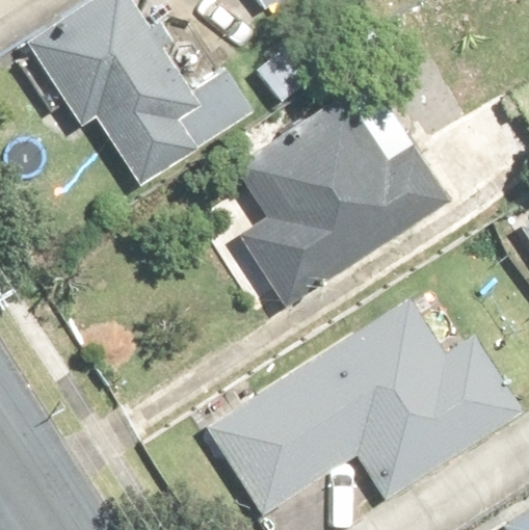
[(131,0),(95,0),(23,49),(77,129),(95,117),(142,188),(259,109),(228,63),(191,87),(131,0)]
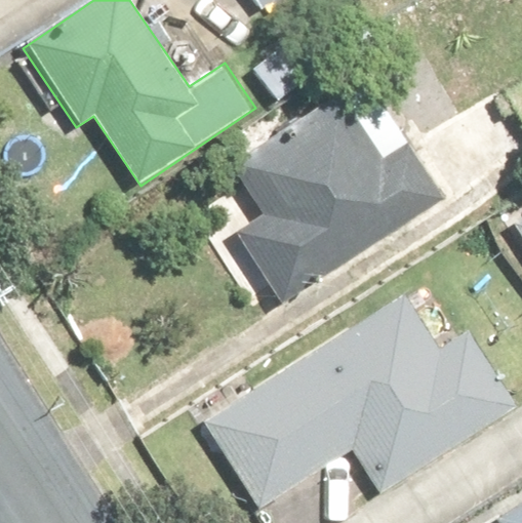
[(253,0),(259,10),(276,0),(253,0)]
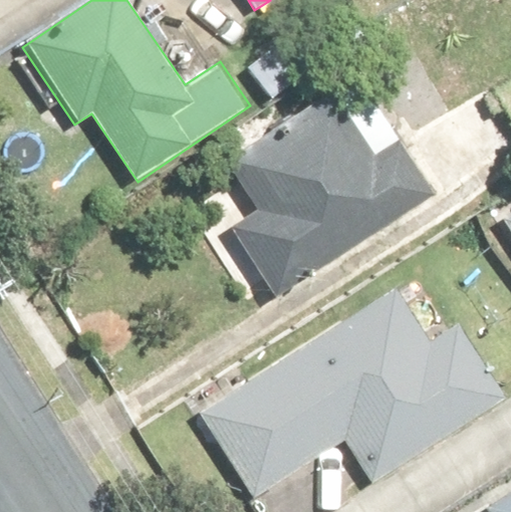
[(364,160),(332,108),(232,170),(255,207),(233,220),(275,289),(438,189),(405,136),(364,160)]
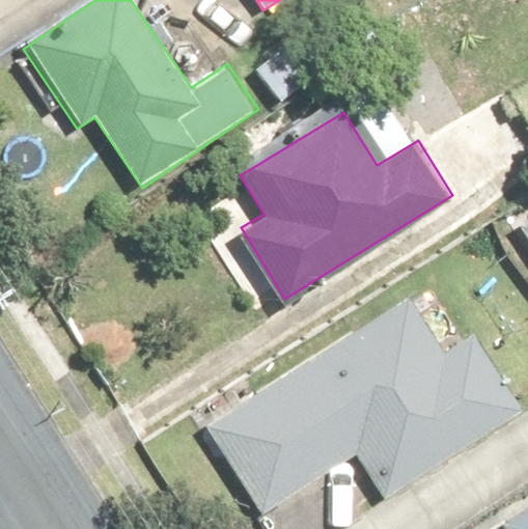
[(449,353),(416,301),(210,432),(261,514),(354,456),(381,498),(516,413),(470,340),(449,353)]
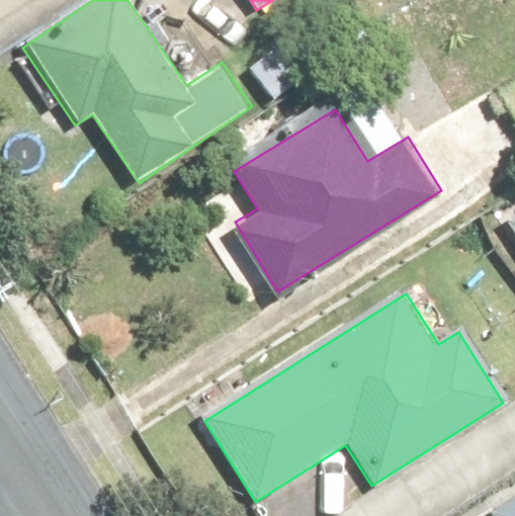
[(514,493),(489,511),(492,515),(514,515),(514,493)]
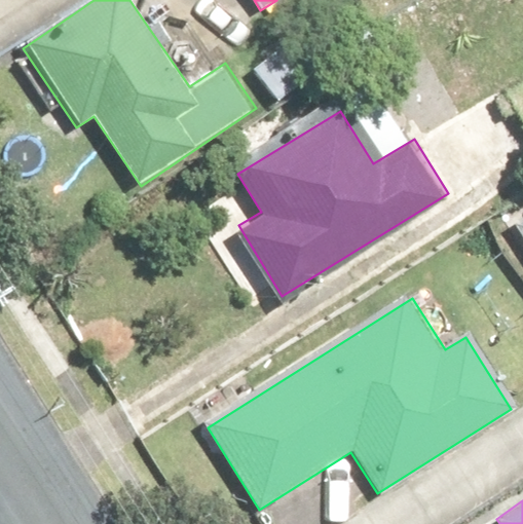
All buildings are outlined.
